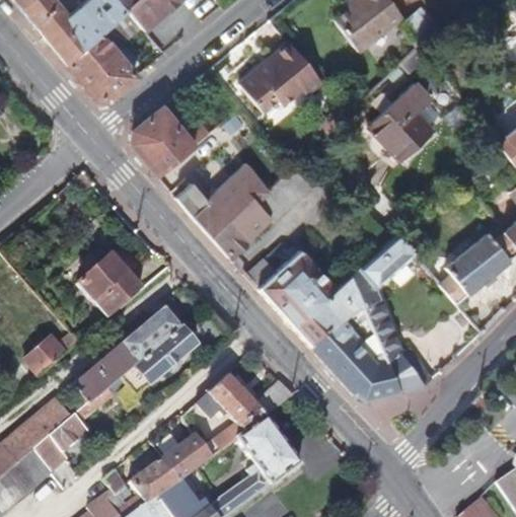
[(17,0),(21,5),(32,19),(68,63),(68,62),(127,9),(136,0),(83,0),(67,13),(56,0),(17,0)]
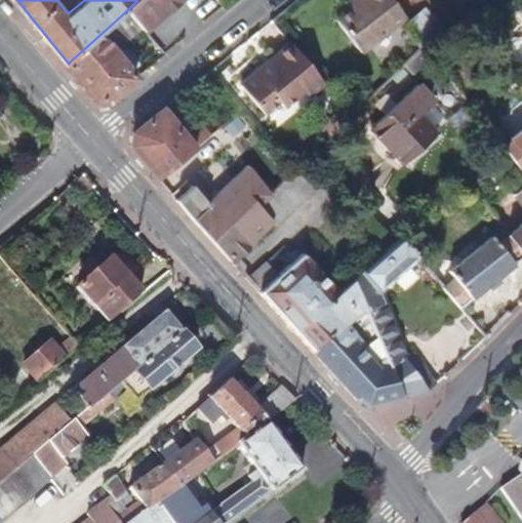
[(137,0),(128,9),(147,31),(183,0),(137,0)]
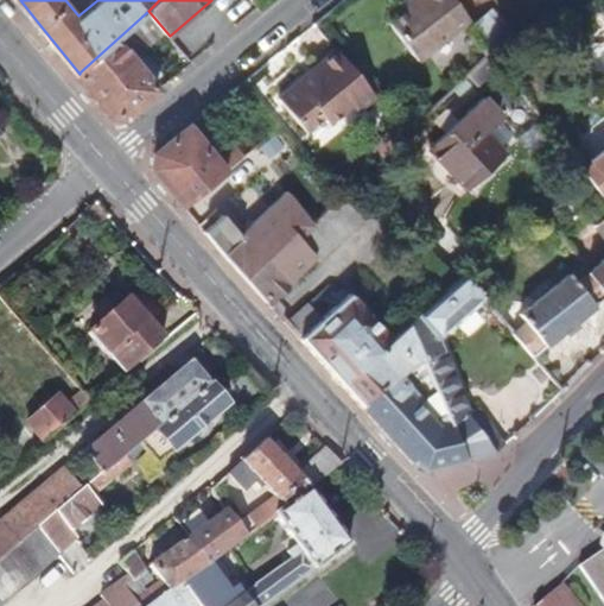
[(421,58),(472,18),(459,0),(418,0),(409,7),(392,21),(421,58)]
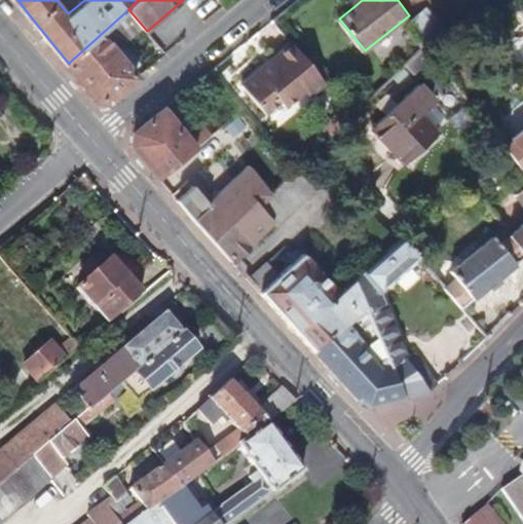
[(428,41),(437,52),(453,40),(428,7),(412,20),(413,20),(428,41)]
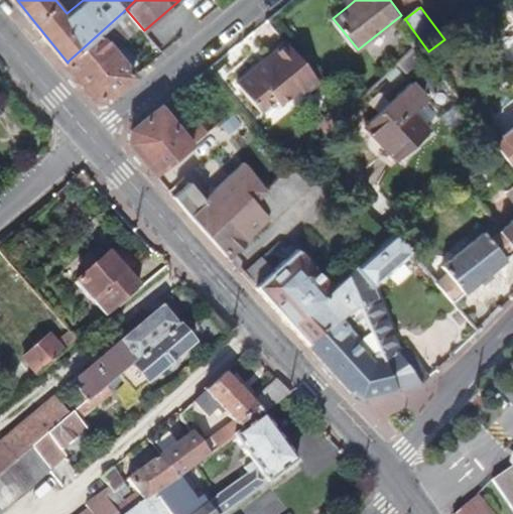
[(117,53),(144,30),(126,9),(68,61),(68,62),(96,96),(109,98),(136,76),(117,53)]
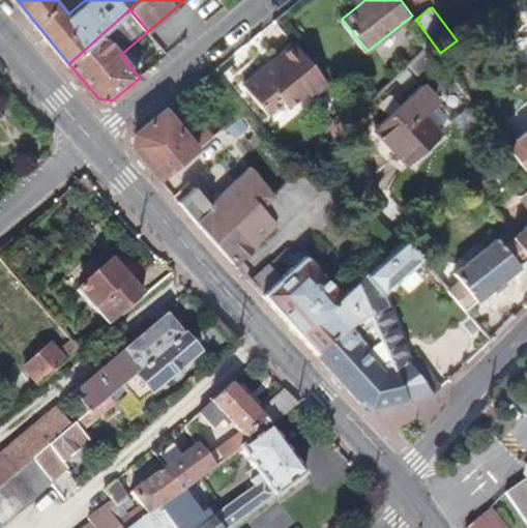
[(315,95),(330,83),(296,41),(281,54),(283,57),(271,66),(269,64),(245,84),(269,114),(285,101),(290,107),(311,90),(315,95)]
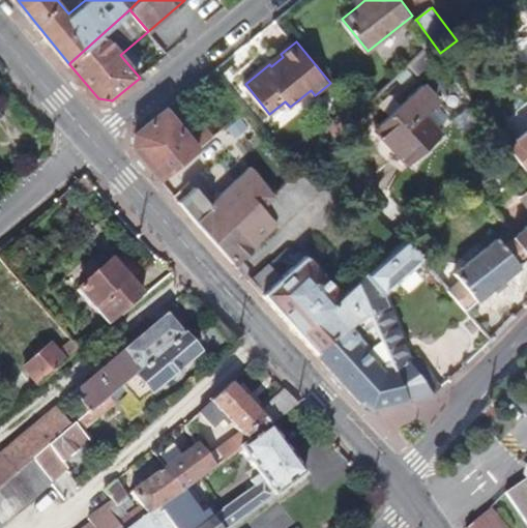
[(283,57),(281,54),(269,64),(271,66),(283,57)]
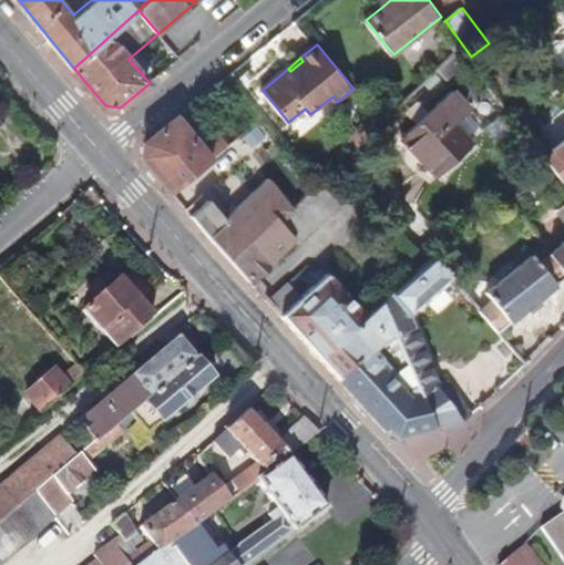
[(440,104),(404,136),(430,164),(424,168),(434,181),(475,144),(440,104)]
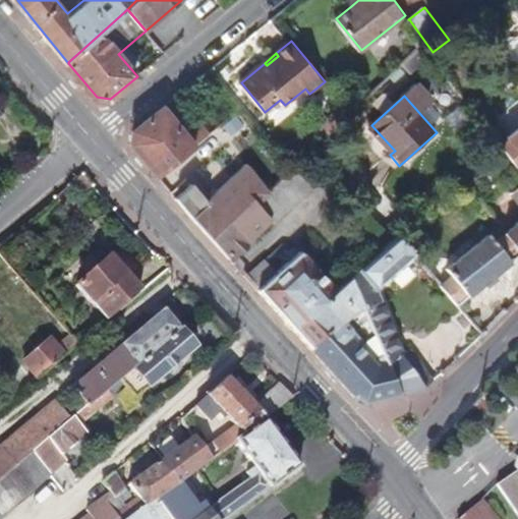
[(164,107),(134,130),(133,142),(160,176),(213,132),(207,124),(195,133),(197,136),(191,141),(164,107)]
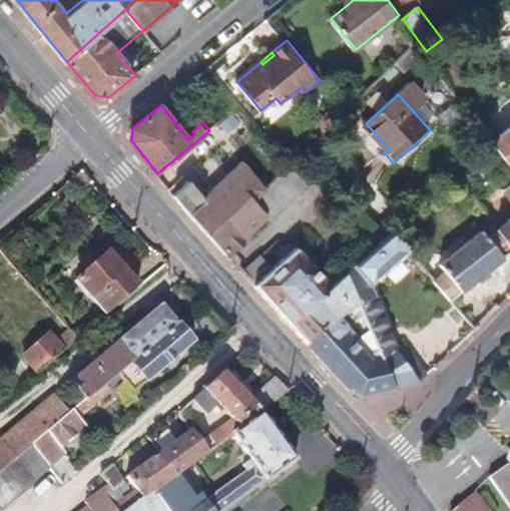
[(331,124),(343,113),(335,106),(324,117),(331,124)]
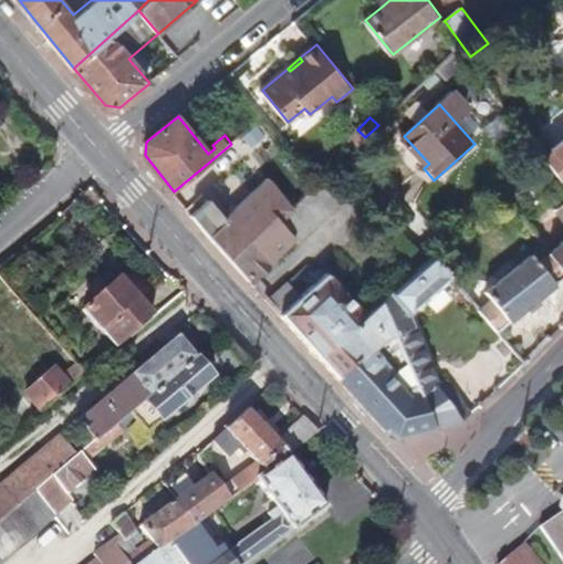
[(357,145),(365,137),(357,129),(350,137),(357,145)]
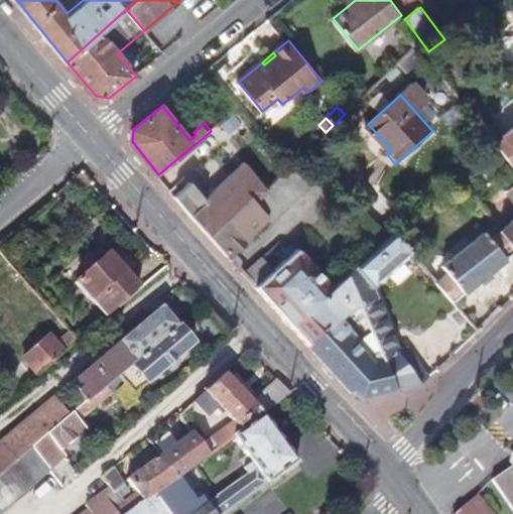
[(496,141),(512,163),(512,127),(502,135),(503,136),(496,141)]
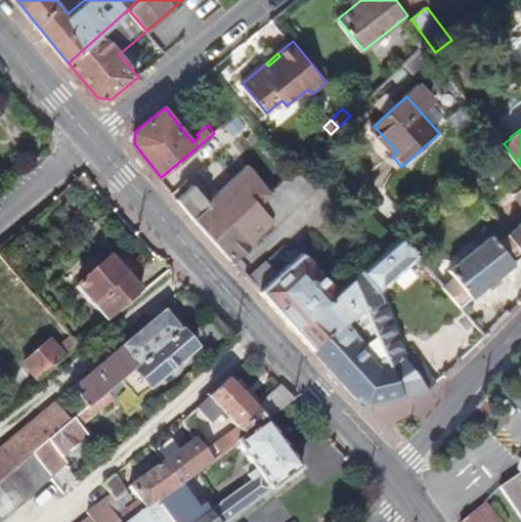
[(392,156),(388,160),(397,171),(401,167),(392,156)]
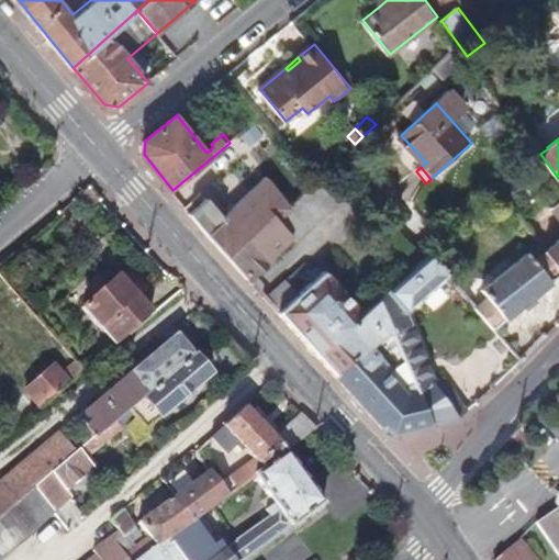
[(299,239),(351,191),(350,191),(330,168),(325,172),(313,185),(295,202),(291,205),(293,208),(281,219),(293,233),(295,235),(299,239)]
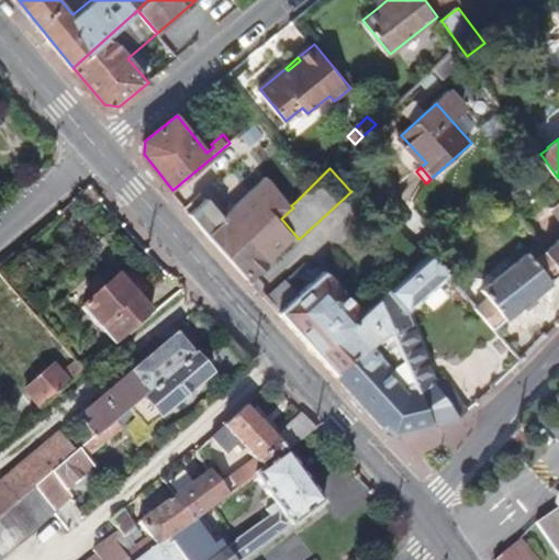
[(209,197),(192,213),(208,232),(230,255),(249,239),(270,262),(271,260),(294,238),(295,237),(295,236),(295,235),(293,233),(281,219),(293,208),(291,205),(278,188),(268,175),(224,215),(209,197)]
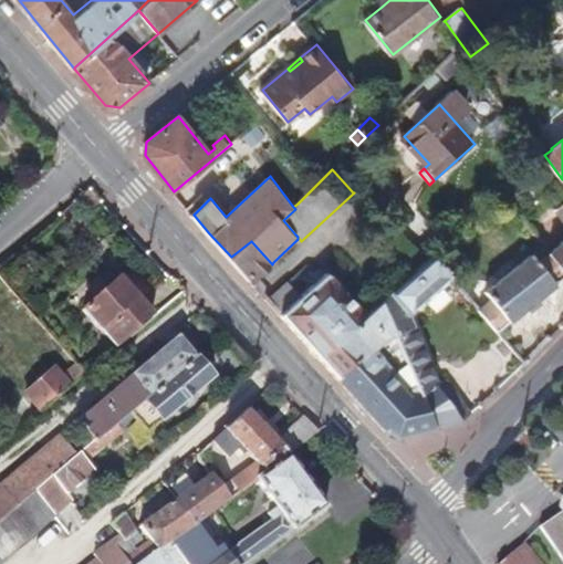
[(293,207),(298,204),(284,186),(280,189),(293,207)]
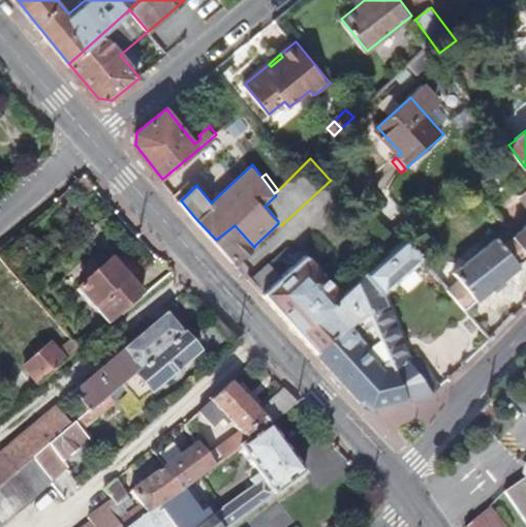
[(525,190),(521,194),(525,200),(525,226),(515,236),(525,249),(525,190)]
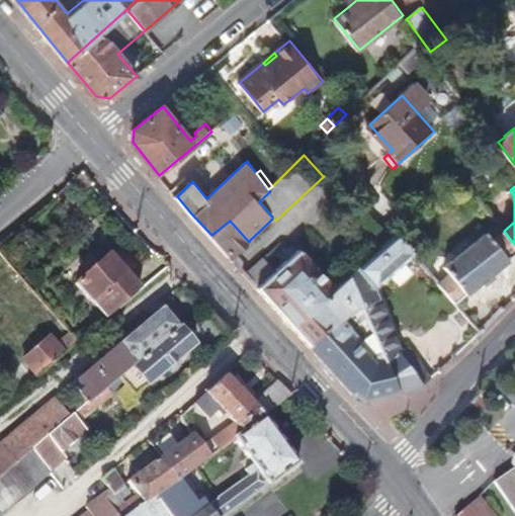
[(232,258),(233,259),(249,242),(230,221),(211,235),(232,258)]
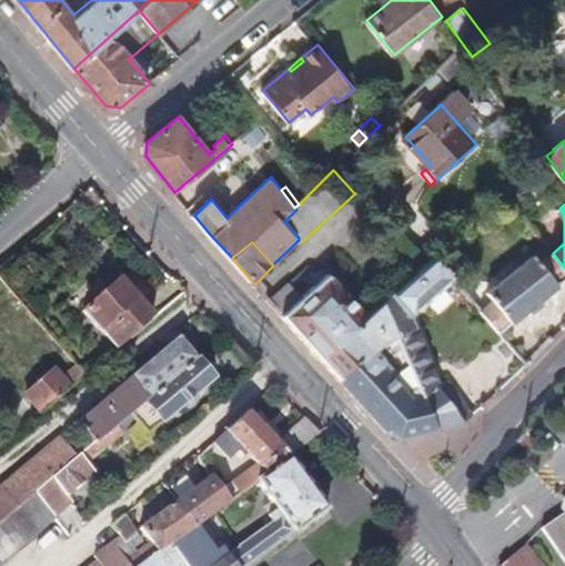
[(462,285),(501,332),(503,330),(512,321),(513,322),(560,285),(560,284),(561,283),(564,280),(564,268),(553,253),(546,244),(491,292),(476,275),(464,284),(462,285)]
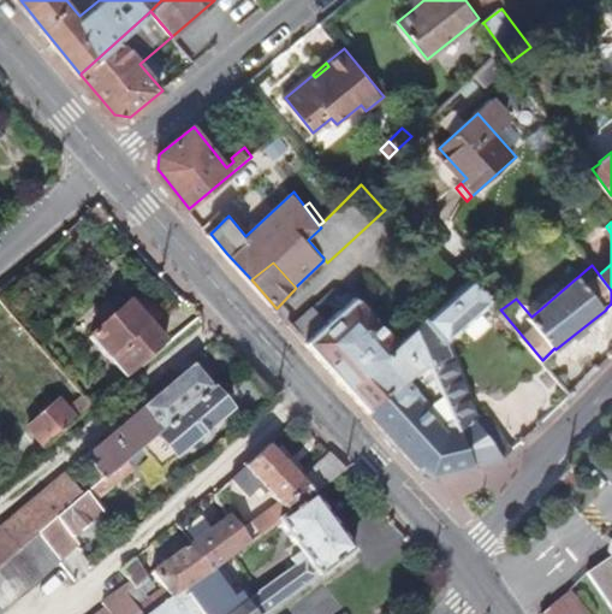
[(457,289),(474,275),(467,266),(450,281),(457,289)]
